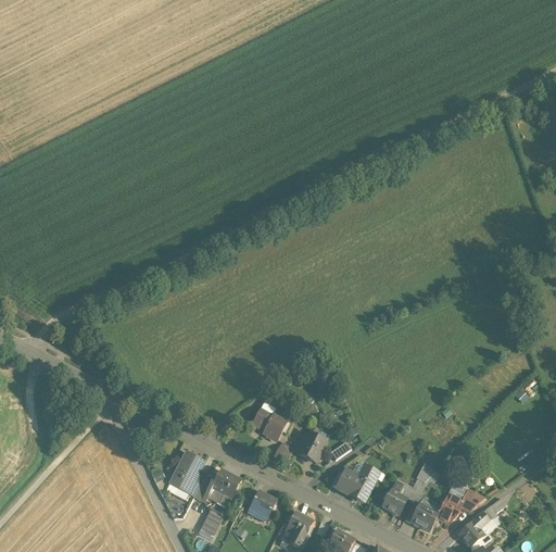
[(287,421),(272,413),(270,416),(258,410),(252,423),(264,429),(263,431),(277,439),(287,421)]
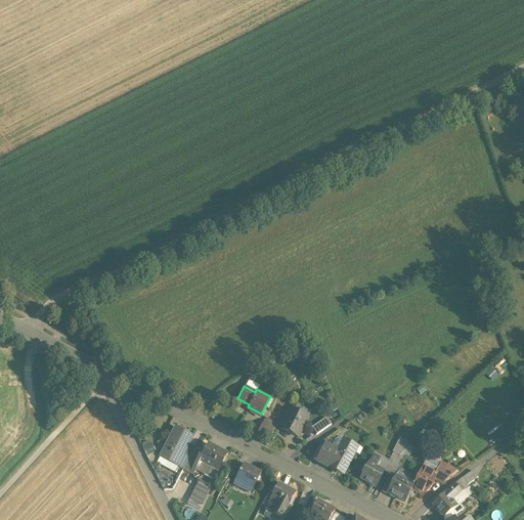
[(306,416),(290,407),(280,426),(297,434),(306,416)]
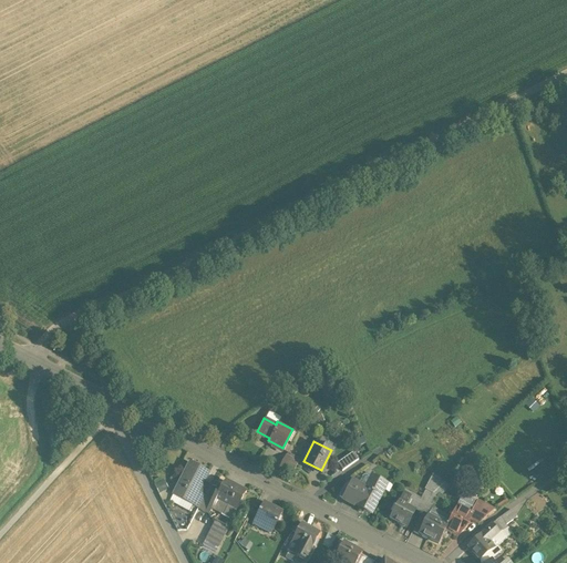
[(352,449),(336,461),(341,468),(358,457),(352,449)]
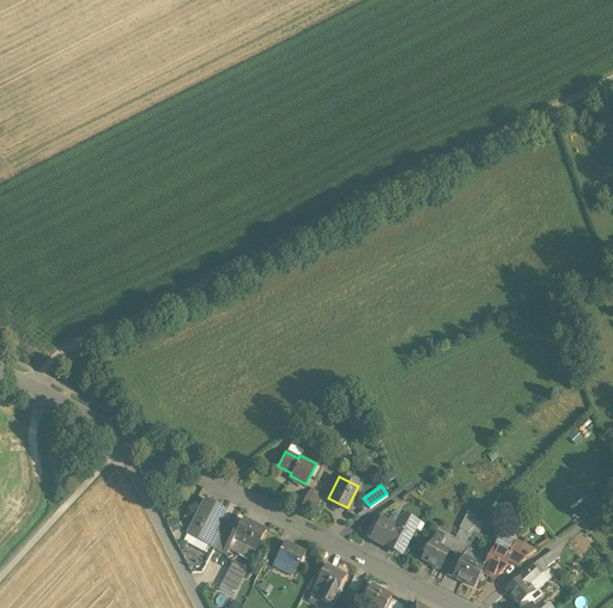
[(322,496),(308,488),(301,503),(315,510),(322,496)]
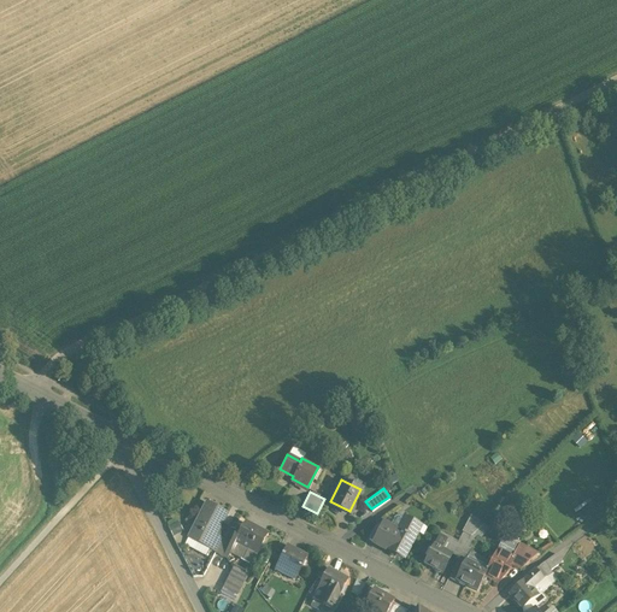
[(205,500),(187,534),(209,545),(222,521),(227,511),(205,500)]
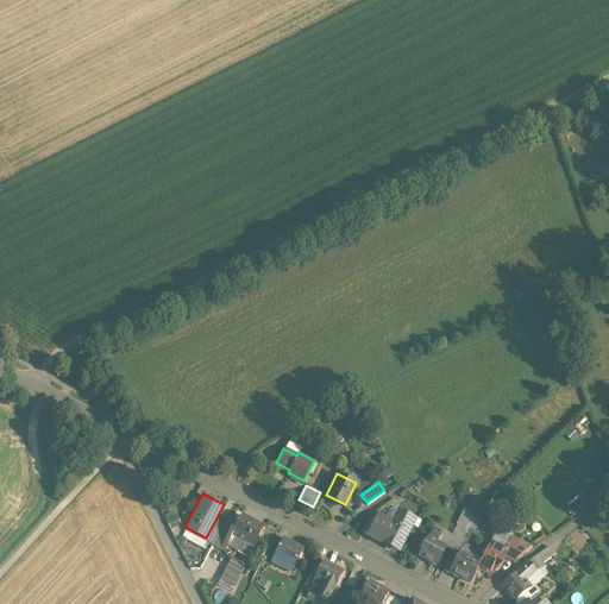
[(465,526),(477,513),(464,504),(456,520),(465,526)]
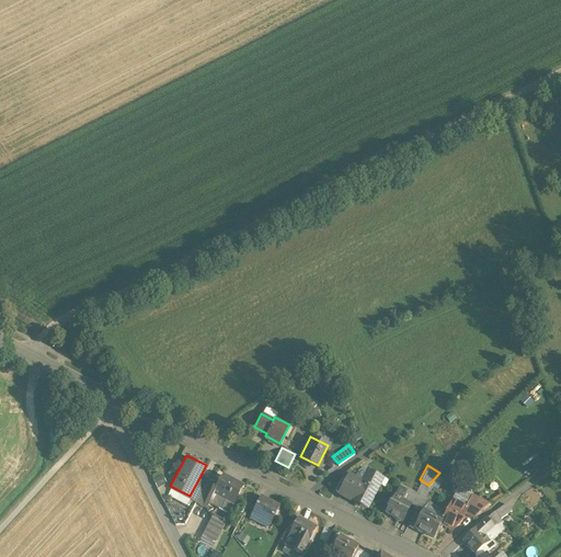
[(361,481),(348,475),(340,490),(362,501),(363,498),(368,501),(380,477),(367,469),(361,481)]
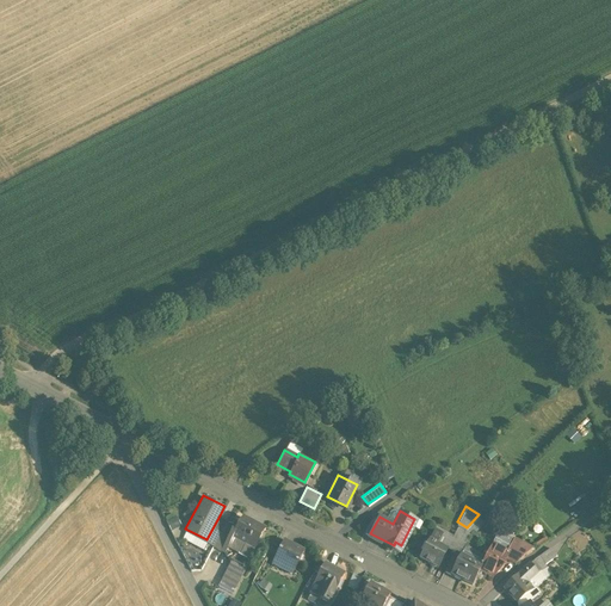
[(220,515),(207,539),(214,543),(226,519),(220,515)]
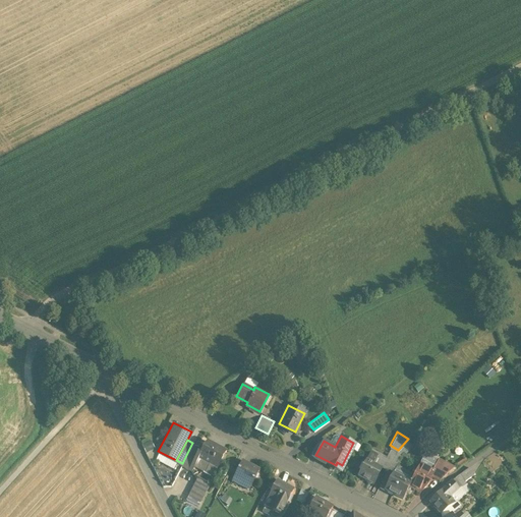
[(226,449),(207,440),(203,447),(199,446),(194,455),(217,466),(226,449)]
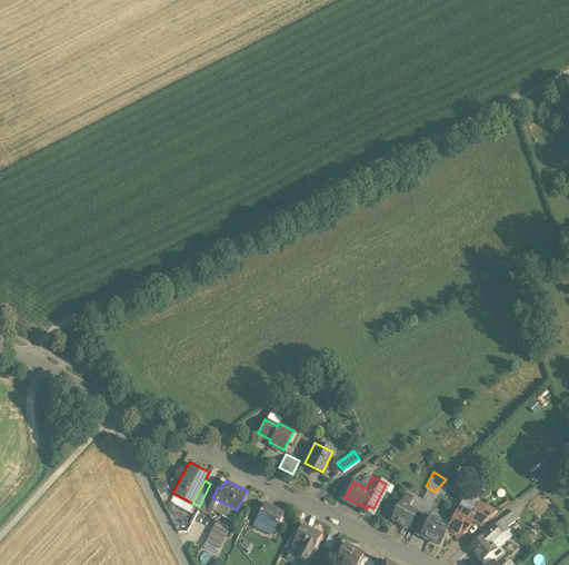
[(432,492),(427,488),(421,498),(427,502),(432,492)]
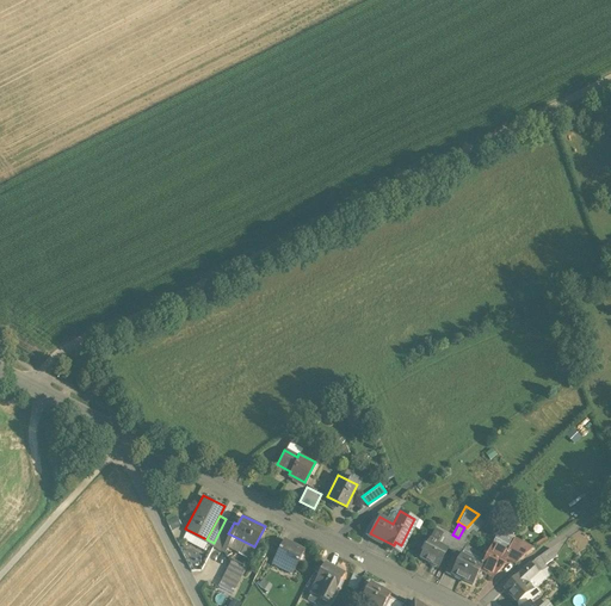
[(452,535),(434,526),(429,537),(446,545),(454,549),(458,538),(452,535)]
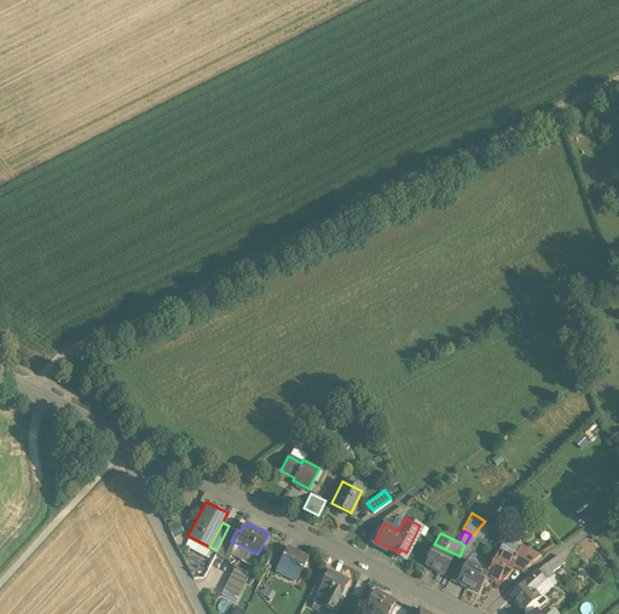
[(464,545),(460,556),(466,560),(467,559),(472,550),(476,538),(470,534),(464,545)]
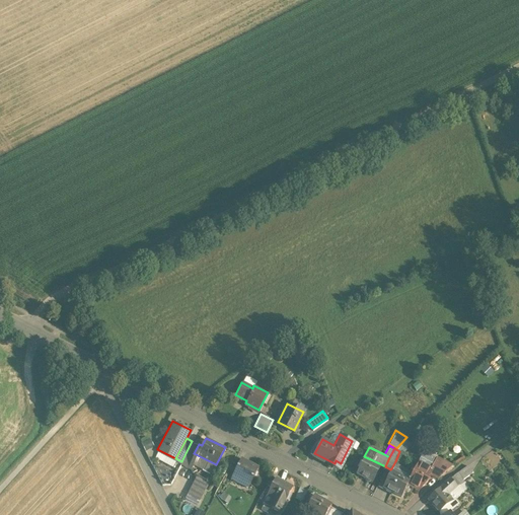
[(431,466),(418,460),(413,470),(409,477),(408,481),(419,487),(427,479),(426,477),(429,471),(438,475),(451,463),(436,455),(431,466)]
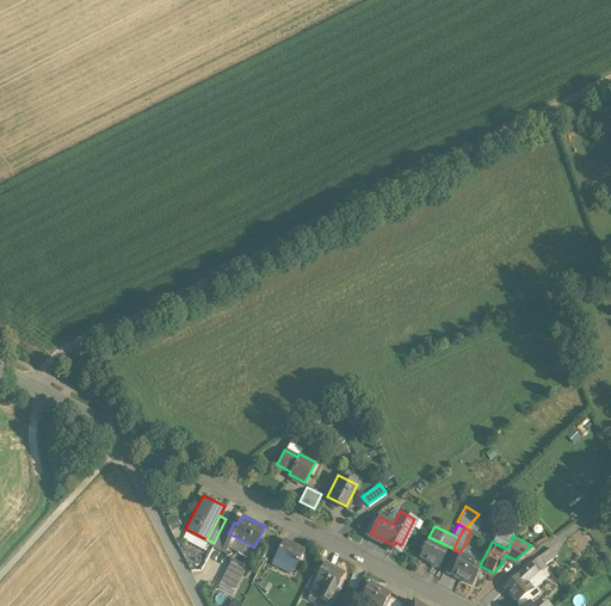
[(446,545),(429,537),(419,555),(438,564),(446,545)]
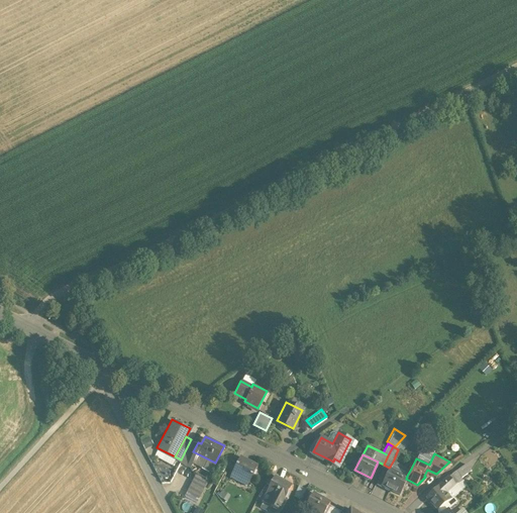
[(256,465),(239,455),(229,475),(241,481),(243,478),(248,481),(256,465)]
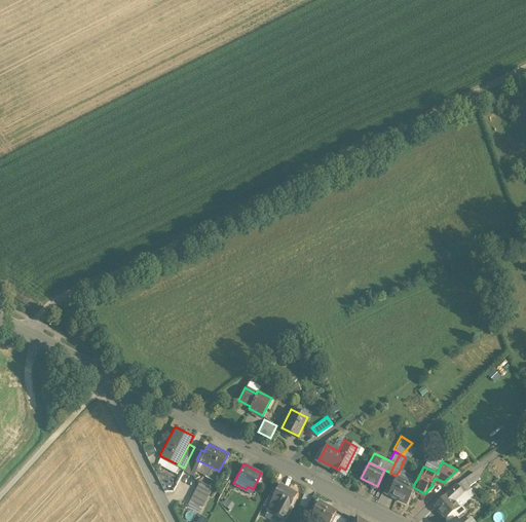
[(401,468),(397,475),(414,484),(418,477),(401,468)]
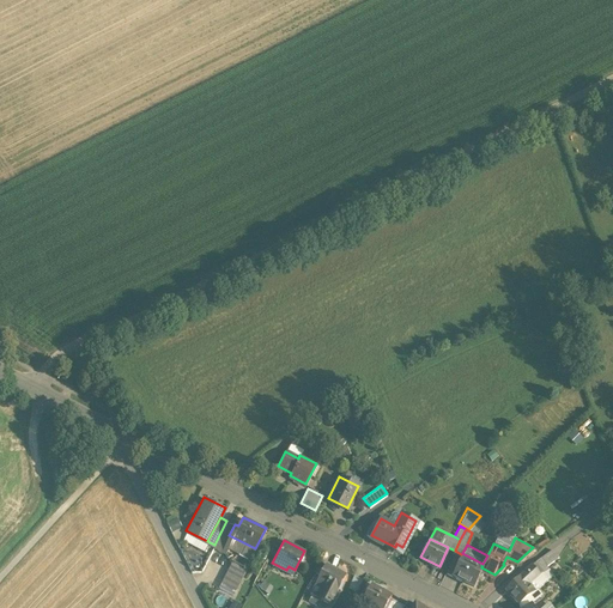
[(552,547),(540,554),(546,563),(558,554),(552,547)]
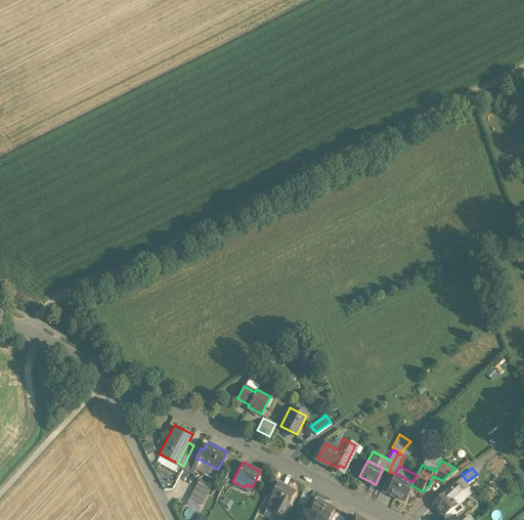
[(389,471),(381,487),(386,489),(394,474),(389,471)]
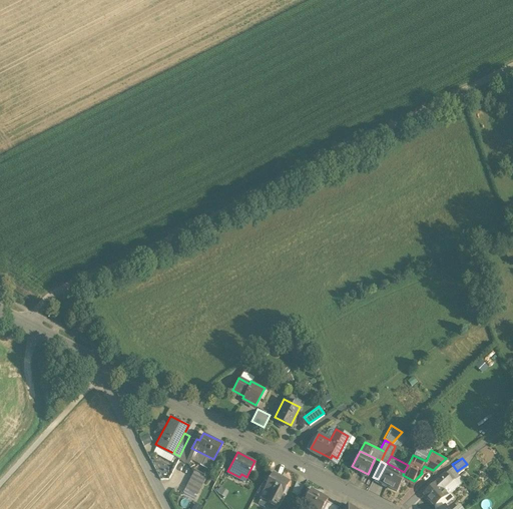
[(404,472),(387,463),(386,464),(378,479),(396,488),(403,475),(404,472)]
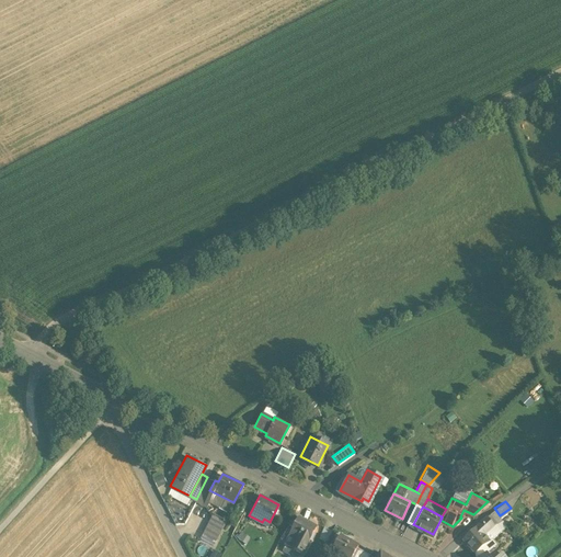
[(500,515),(494,508),(487,514),(493,523),(483,532),(489,538),(490,537),(503,527),(511,521),(506,515),(502,520),(500,516),(500,515)]
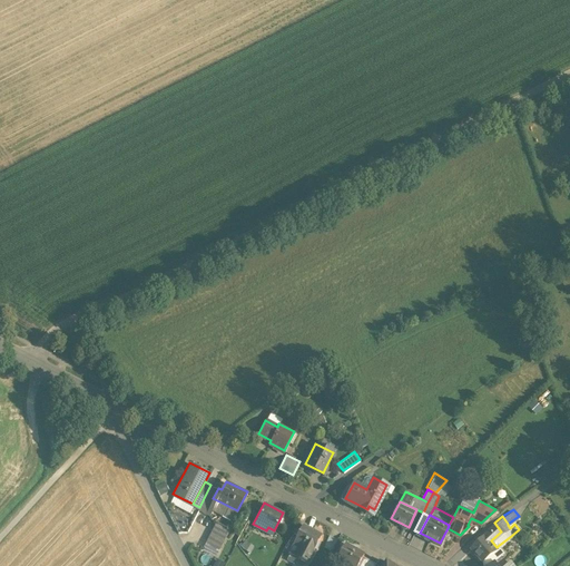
[(306,521),(297,517),(291,530),(297,534),(302,524),(304,525),(306,521)]
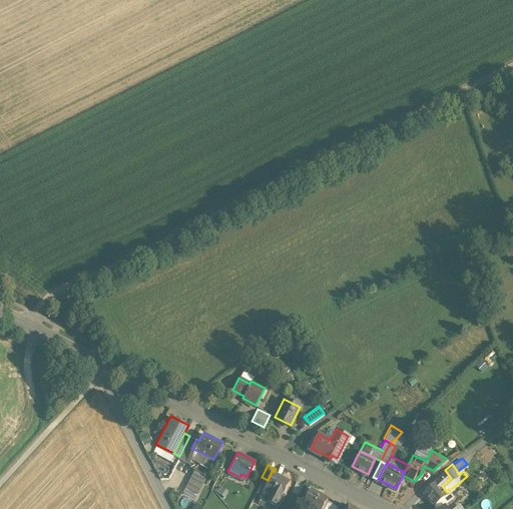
[(205,474),(194,468),(183,489),(194,495),(205,474)]
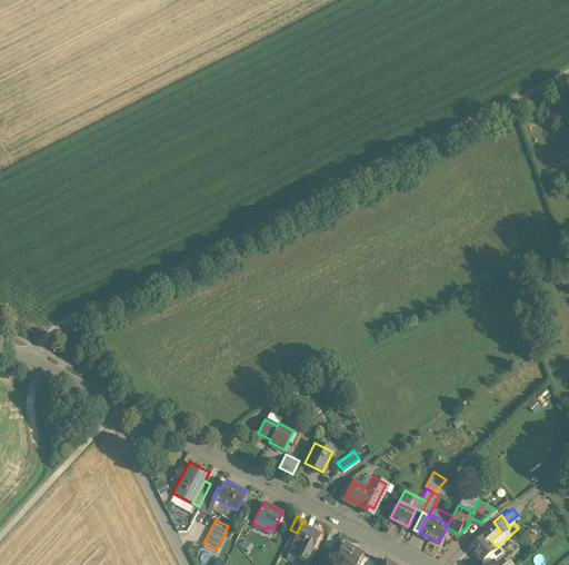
[(482,531),(468,545),(480,558),(481,557),(496,546),(490,539),(500,531),(493,522),(482,531)]
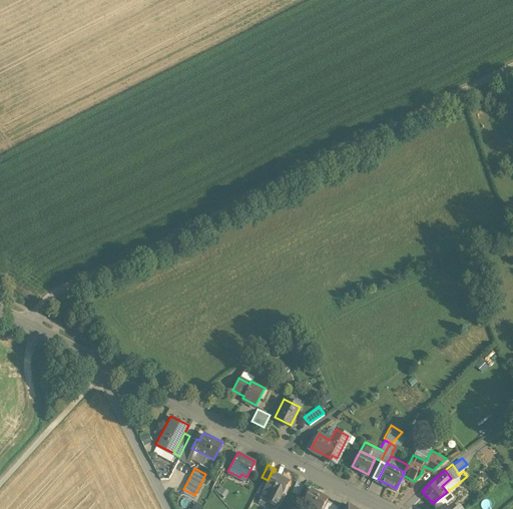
[(274,472),(272,471),(268,480),(264,487),(271,491),(280,496),(289,480),(274,472)]
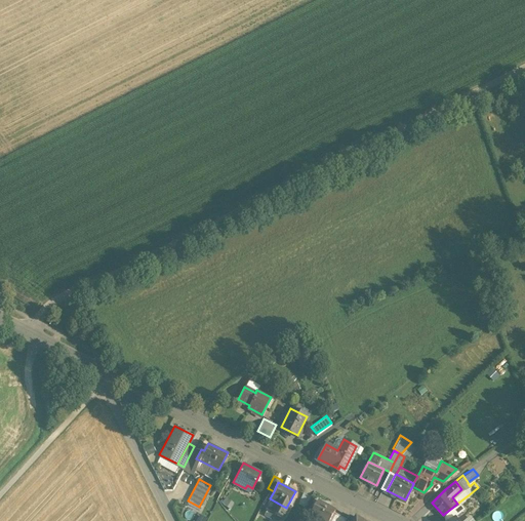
[(311,494),(303,490),(296,502),(305,506),(311,494)]
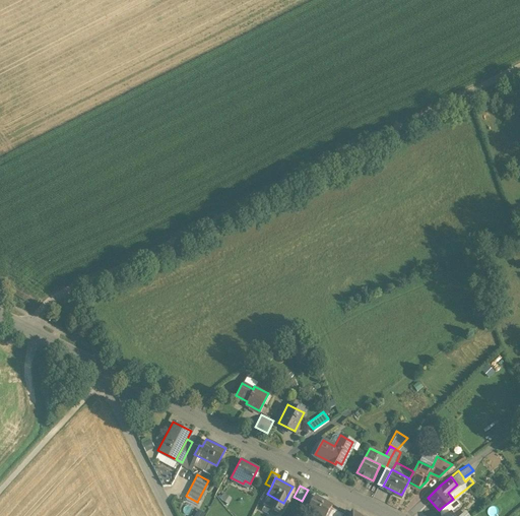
[(274,498),(267,494),(262,502),(270,506),(274,498)]
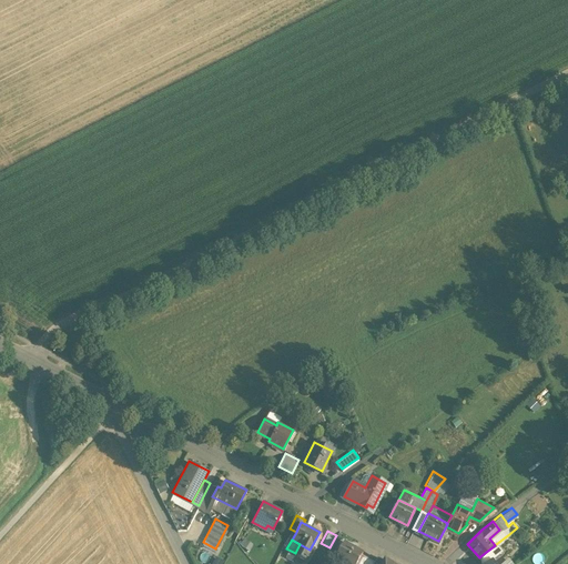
[(362,551),(343,540),(342,543),(338,542),(335,547),(338,550),(334,557),(344,563),(354,563),(361,552),(362,551)]
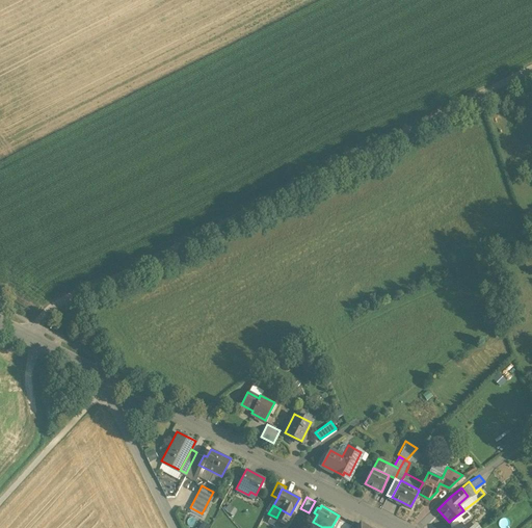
[(290,515),(281,509),(276,518),(286,523),(290,515)]
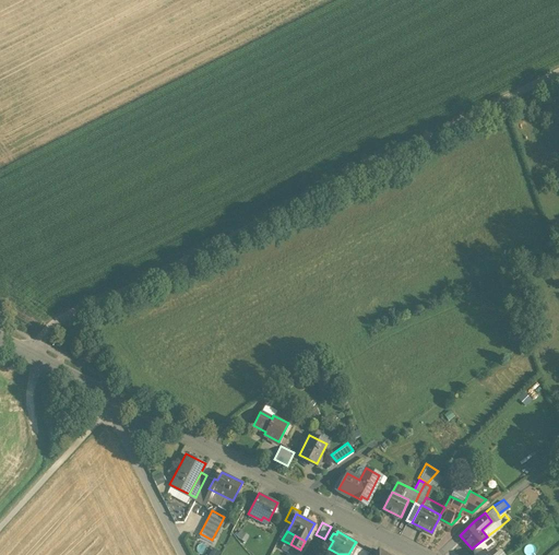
[(487,536),(473,547),(477,553),(483,548),(484,548),(494,541),(488,535),(487,536)]
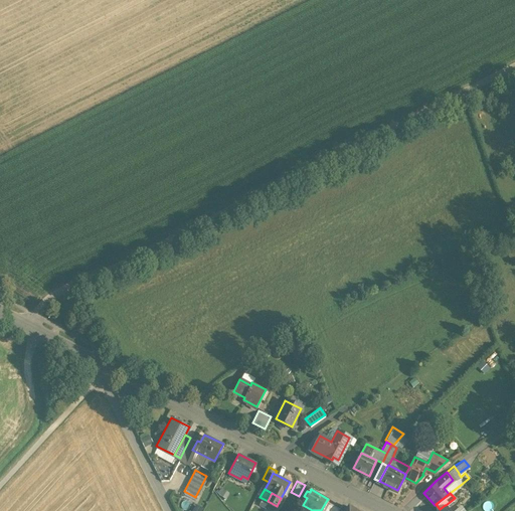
[(336,510),(339,506),(327,500),(321,510),(336,510)]
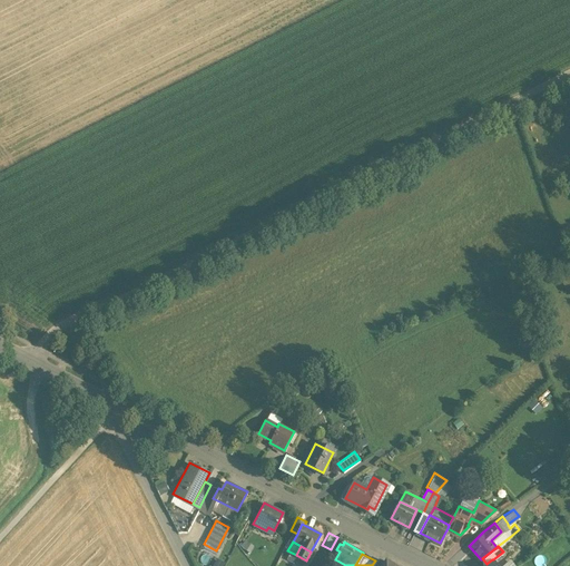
[(380,565),(385,559),(379,555),(375,560),(372,565),(380,565)]
